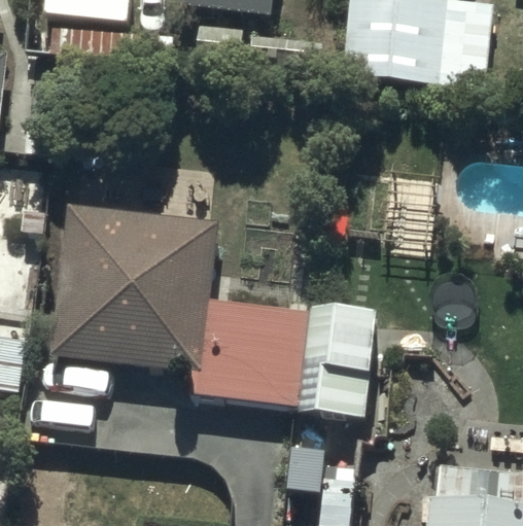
[(179,0),(179,4),(275,10),(275,0),(179,0)]
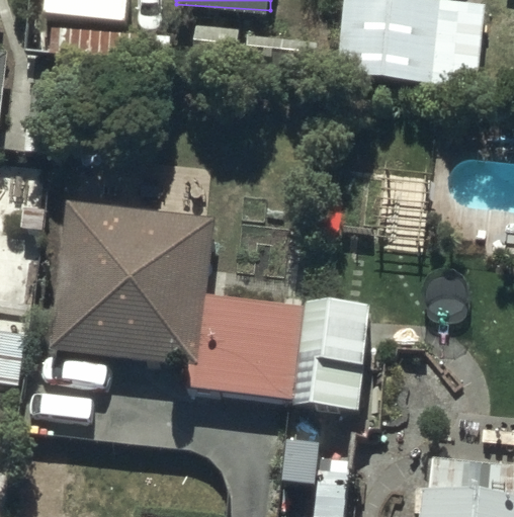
[(486,1),(467,0),(341,0),(337,78),(481,86),(486,1)]
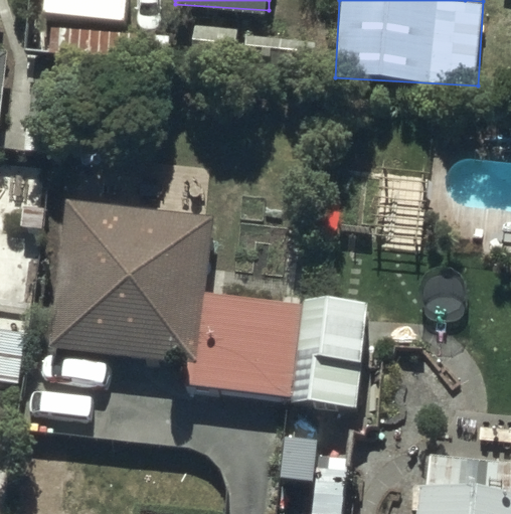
[(167,35),(36,25),(34,53),(165,64),(167,35)]
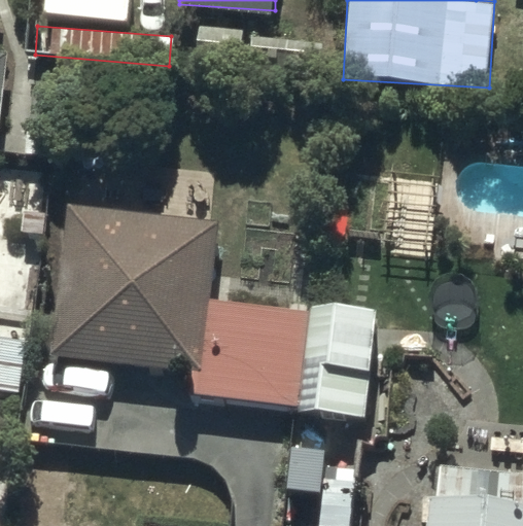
[(302,402),(310,308),(210,299),(217,217),(71,205),(68,204),(55,357),(186,369),(184,392),(302,402)]
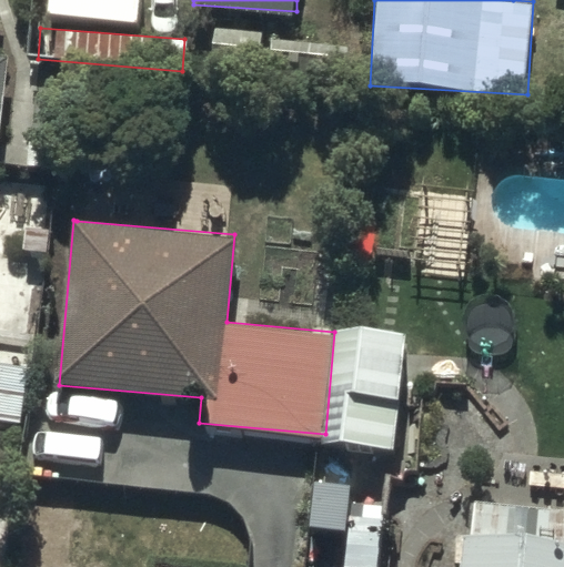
[(334,332),(325,434),(395,439),(404,337),(334,332)]
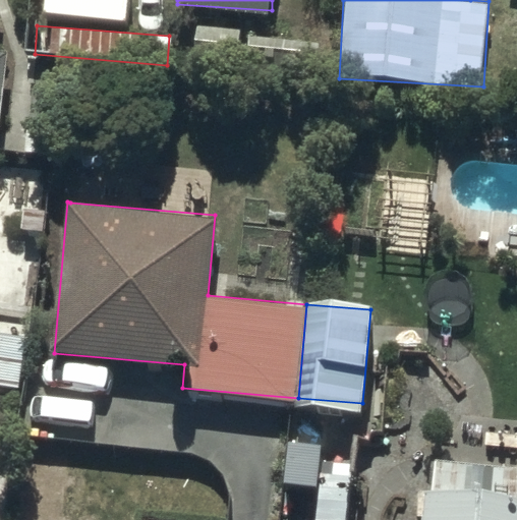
[(516,519),(516,497),(424,488),(421,519),(516,519)]
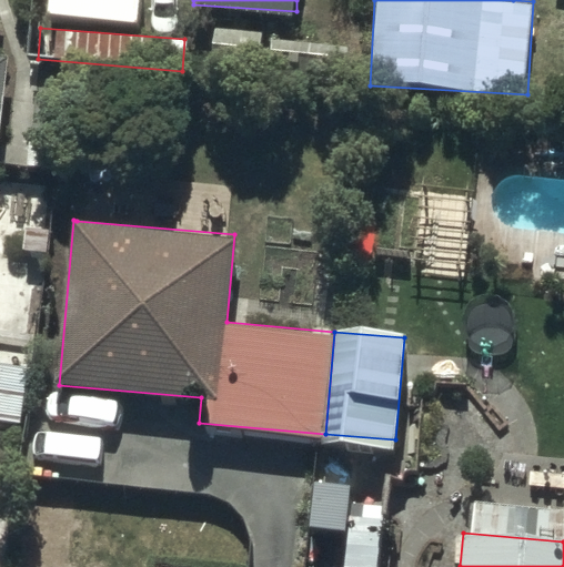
All buildings are outlined.
